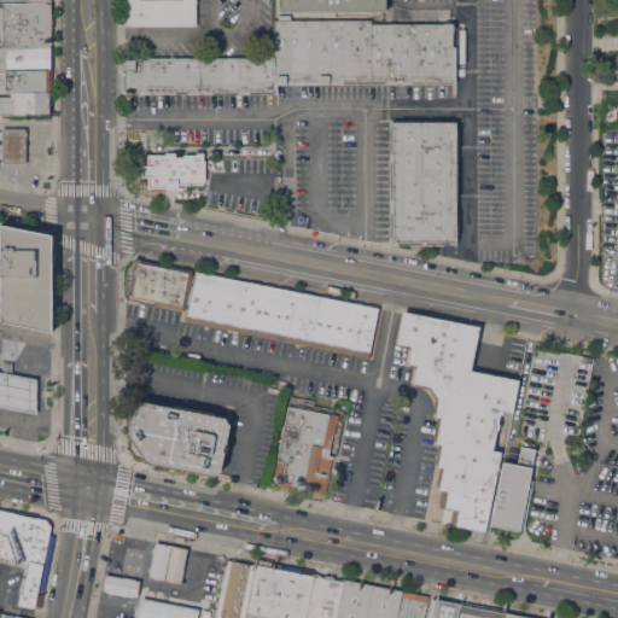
[(196,0),(196,27),(127,27),(127,0),(196,0)]
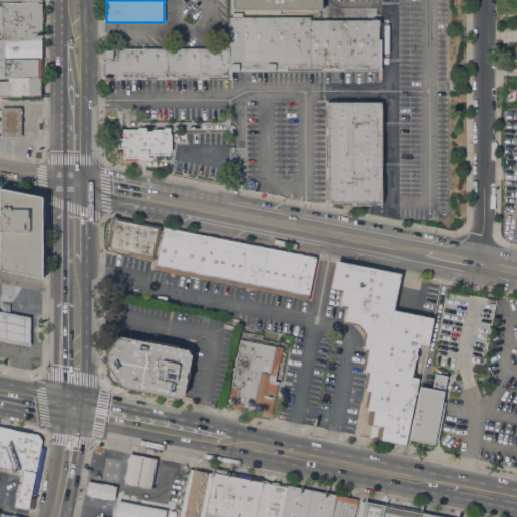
[(321,0),(321,9),(235,9),(235,0),(321,0)]
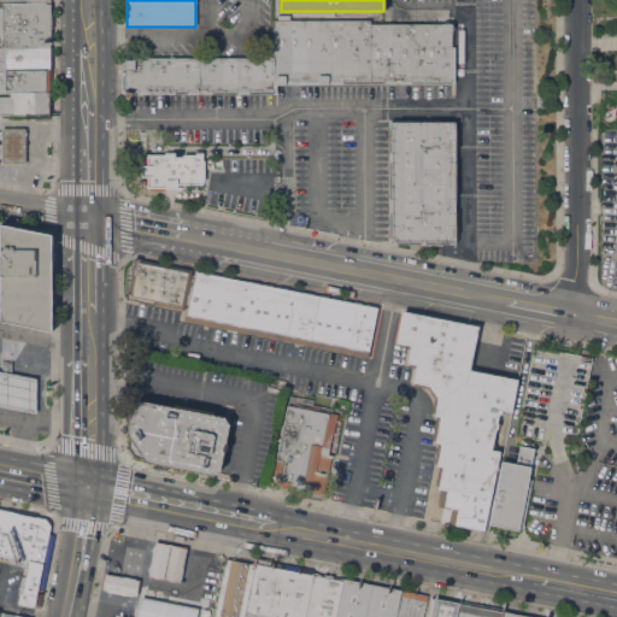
[(1,47),(1,31),(0,31),(0,6),(1,6),(1,3),(27,3),(51,1),(52,1),(52,47),(50,47),(1,47)]
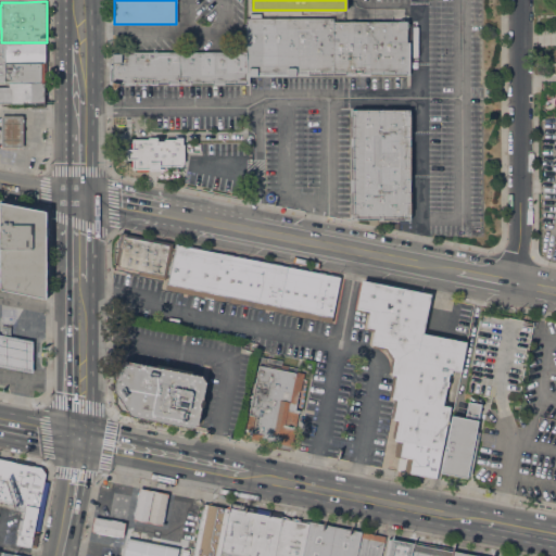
[(247,20),(247,50),(248,77),(409,76),(408,42),(406,42),(406,21),(332,22),(332,19),(247,20)]
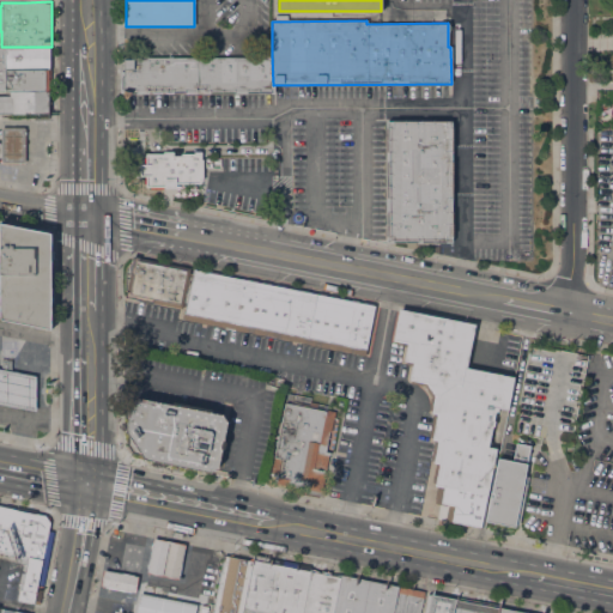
[(0,70),(49,70),(49,47),(1,47),(0,47),(0,70)]
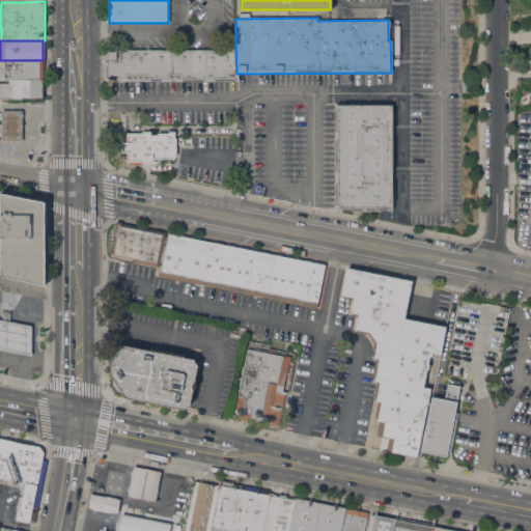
[(171,49),(235,48),(236,74),(236,80),(171,80),(171,49)]
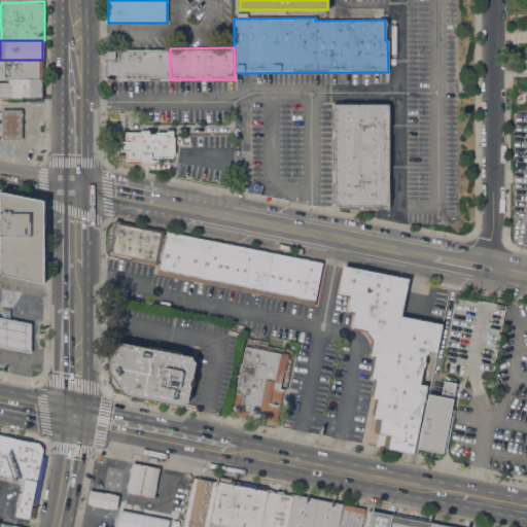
[(170,48),(170,79),(104,80),(104,48),(170,48)]
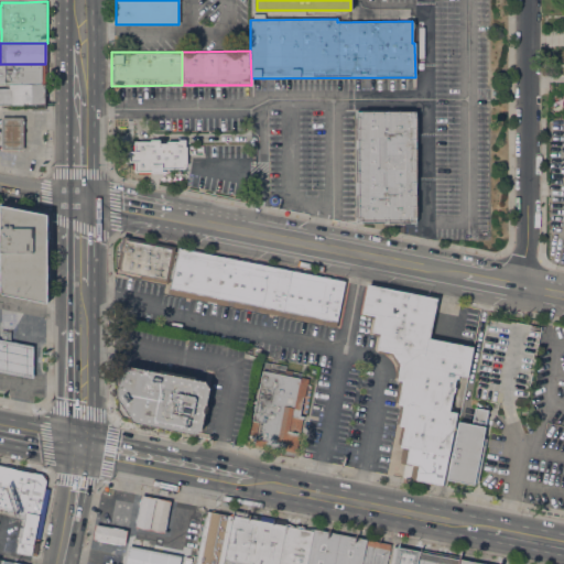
[(0,85),(46,85),(45,64),(0,64),(0,85)]
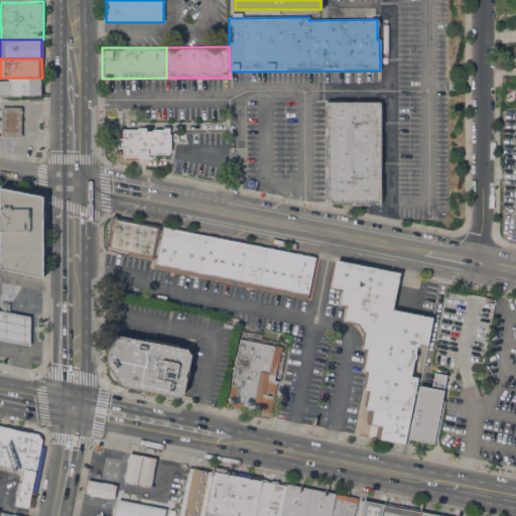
[(42,97),(0,96),(0,78),(42,78),(42,97)]
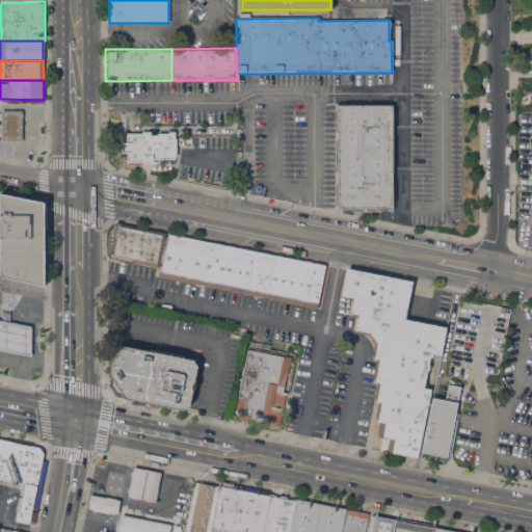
[(336,105),(392,105),(392,210),(336,210),(336,105)]
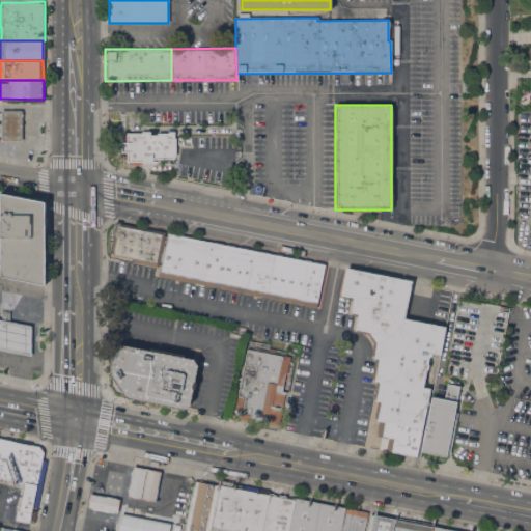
[(0,110),(1,143),(22,143),(22,110),(0,110)]
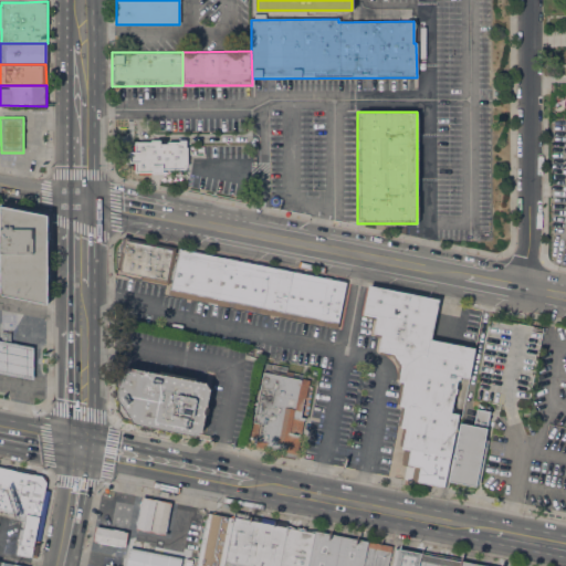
[(159,139),(159,143),(166,143),(166,140),(178,140),(178,139),(185,139),(185,146),(186,146),(186,165),(184,165),(184,168),(160,168),(160,173),(150,173),(137,173),(137,171),(133,171),(133,168),(132,168),(132,160),(128,160),(128,150),(132,150),(132,144),(133,144),(133,140),(149,140),(149,138),(159,139)]
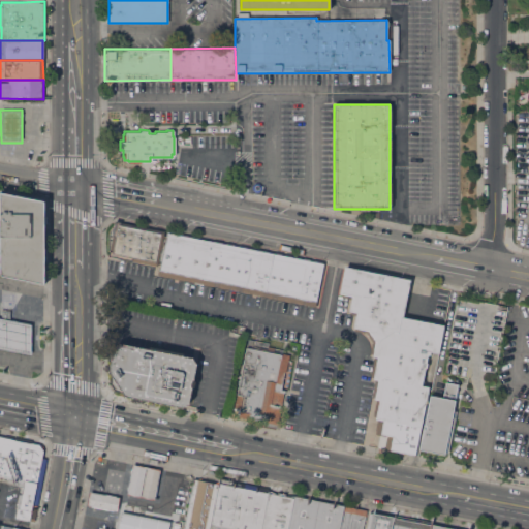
[(0,275),(0,192),(44,200),(44,215),(47,215),(47,222),(44,222),(44,284),(43,284),(0,275)]
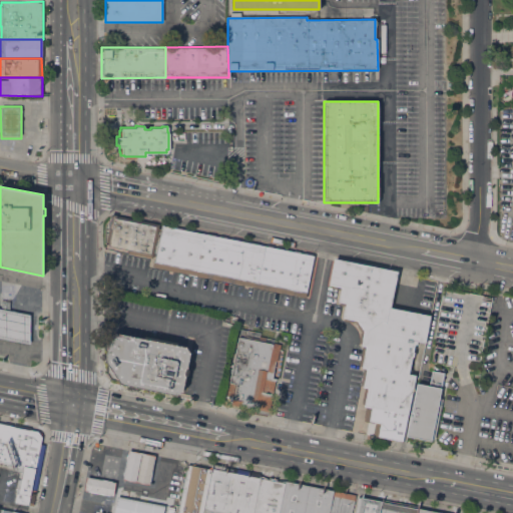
[(244,285),(153,267),(155,253),(154,253),(153,257),(127,251),(127,252),(105,247),(111,215),(159,225),(158,227),(160,228),(161,224),(252,242),(244,285)]
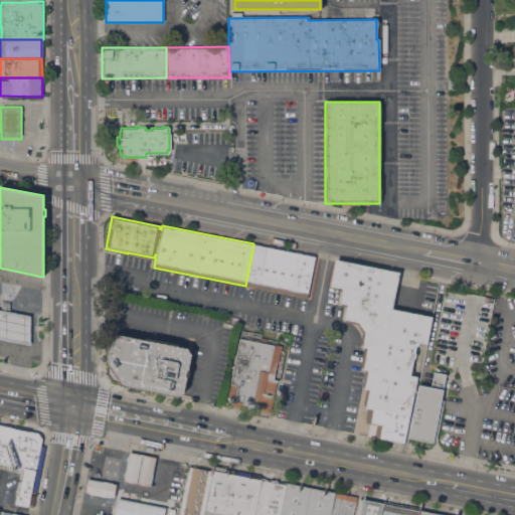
[(315,255),(306,299),(245,286),(253,243),(315,255)]
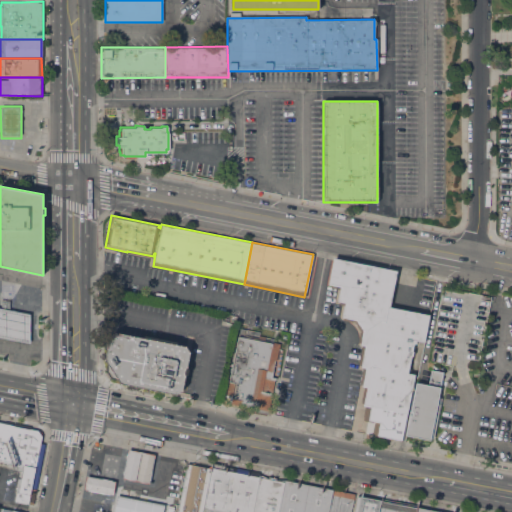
[(389,307),(428,315),(422,343),(414,341),(407,374),(414,375),(407,413),(401,440),(372,434),(374,422),(363,420),(366,405),(363,404),(366,387),(361,386),(365,368),(361,367),(363,345),(358,344),(360,329),(352,320),(339,317),(343,304),(335,301),(338,287),(327,284),(333,258),(395,270),(389,307)]
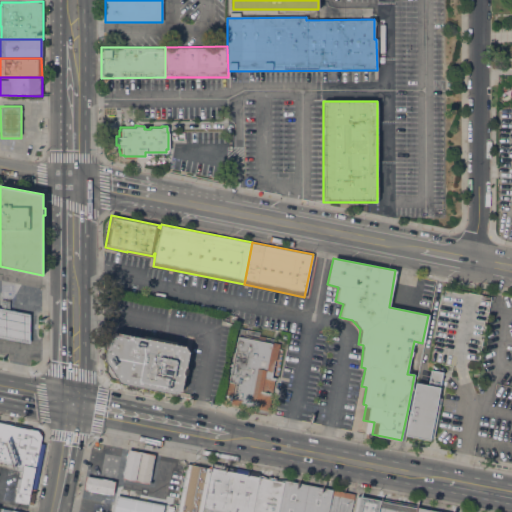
[(30,343),(0,336),(0,307),(3,308),(2,301),(9,300),(10,310),(30,313),(30,343)]
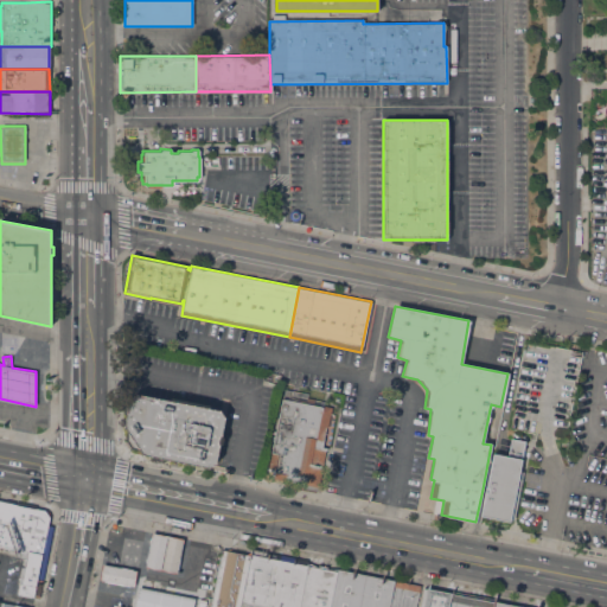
[(285,388),(307,393),(307,396),(324,400),(323,403),(332,406),(327,427),(326,427),(323,446),(327,447),(323,465),(324,465),(323,467),(318,490),(299,485),(299,483),(274,477),(273,478),(270,477),(272,471),(267,470),(285,388)]
